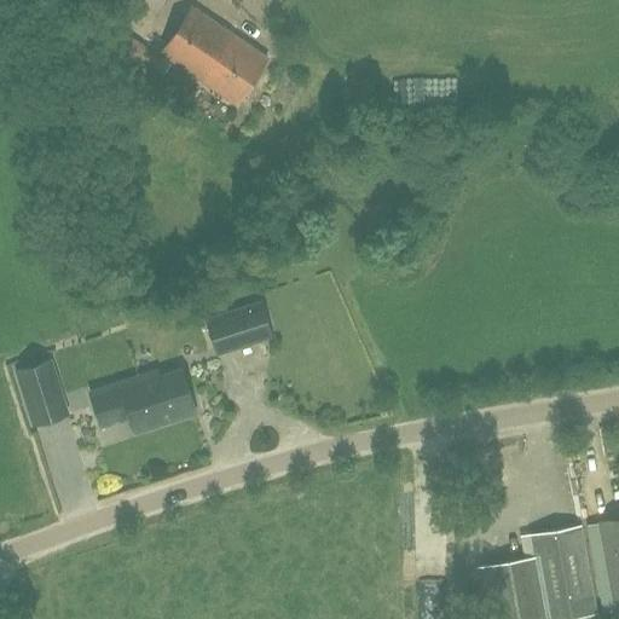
[(236,103),(266,58),(191,6),(161,52),(236,103)]
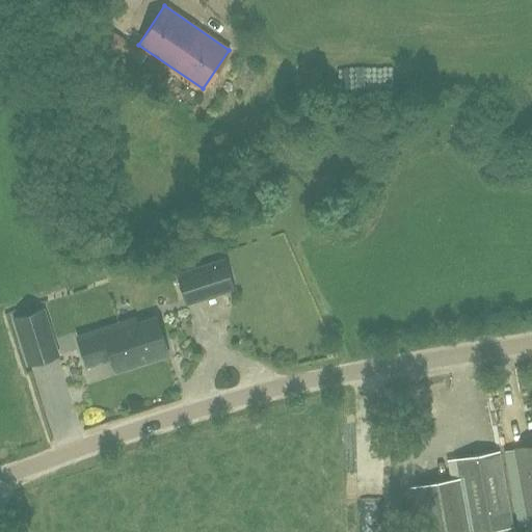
[(135,71),(145,55),(105,26),(94,42),(135,71)]
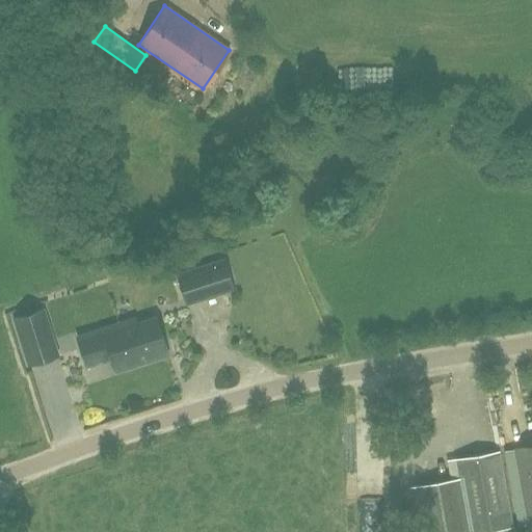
[(176,274),(180,289),(184,301),(232,286),(222,259),(176,274)]
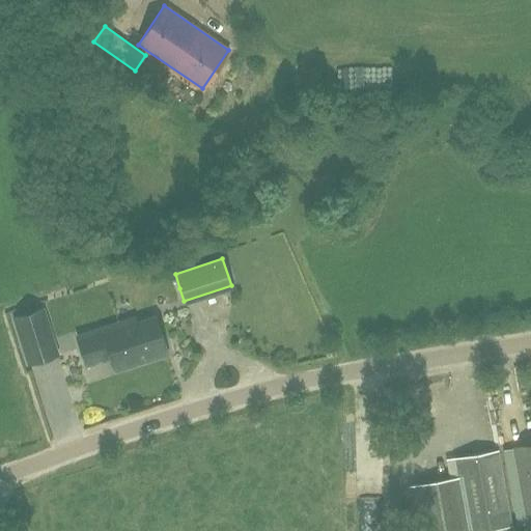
[(29,365),(54,357),(56,356),(40,309),(14,317),(29,365)]
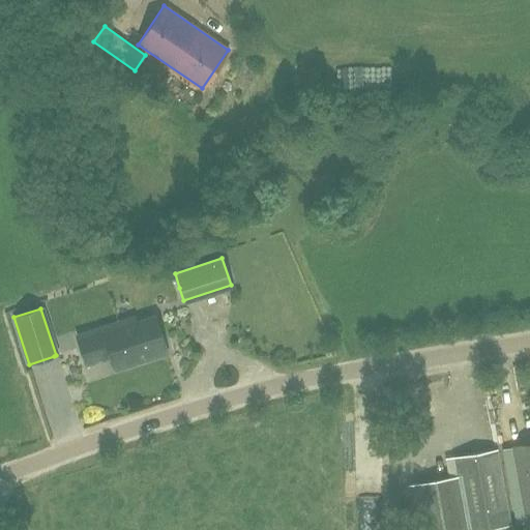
[(114,370),(131,363),(167,352),(154,316),(119,328),(118,323),(77,336),(86,364),(109,356),(114,370)]
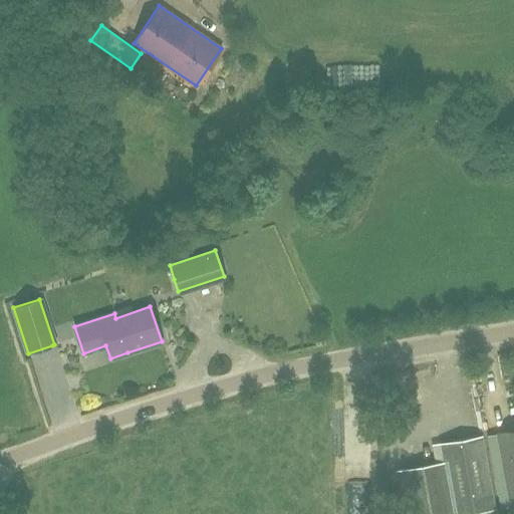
[(513,506),(513,428),(498,432),(498,434),(486,436),(499,508),(510,506),(510,507),(513,506)]
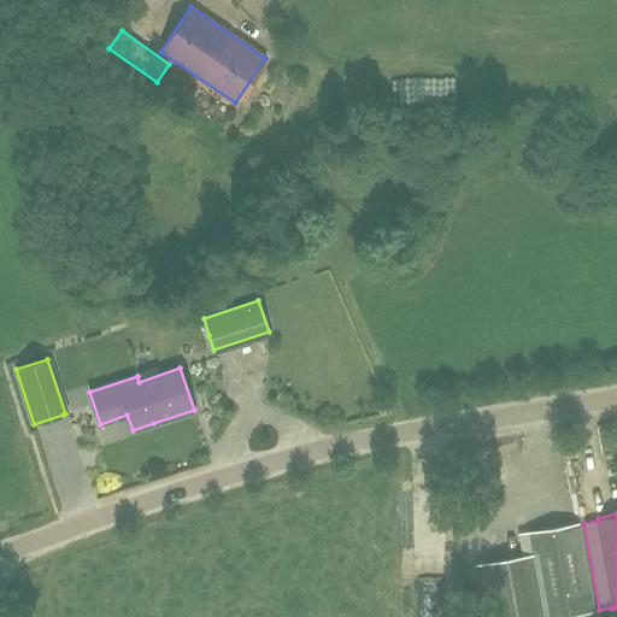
[(528,530),(532,553),(477,563),(487,616),(556,616),(593,610),(577,522),(528,530)]
